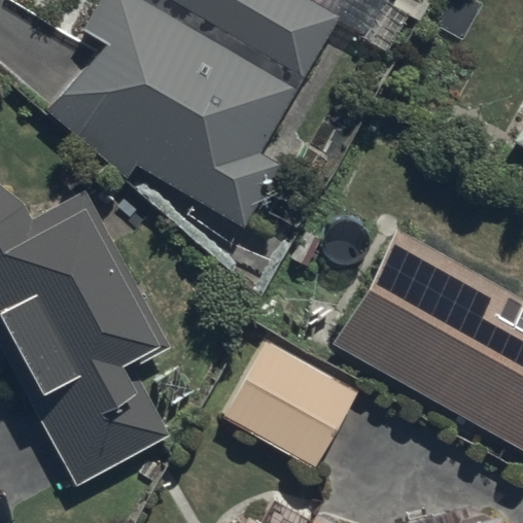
[(98,0),(81,26),(104,41),(50,116),(129,177),(139,164),(247,229),(282,163),(266,154),(339,16),(311,0),(98,0)]
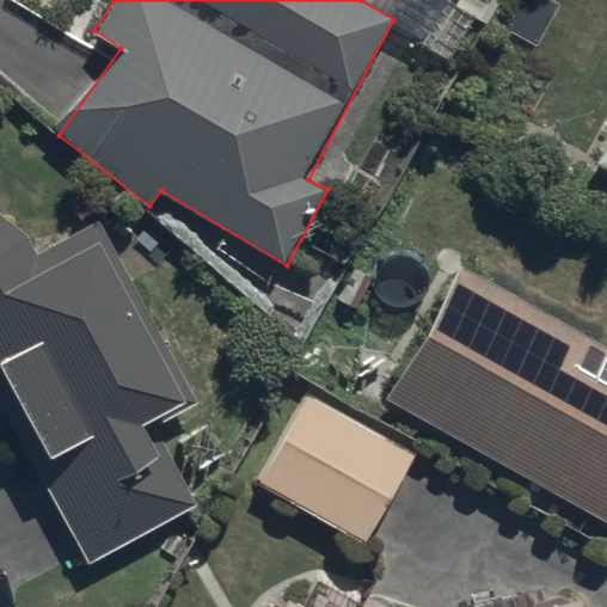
[(606,142),(594,166),(606,172),(606,198),(599,214),(606,219),(606,142)]
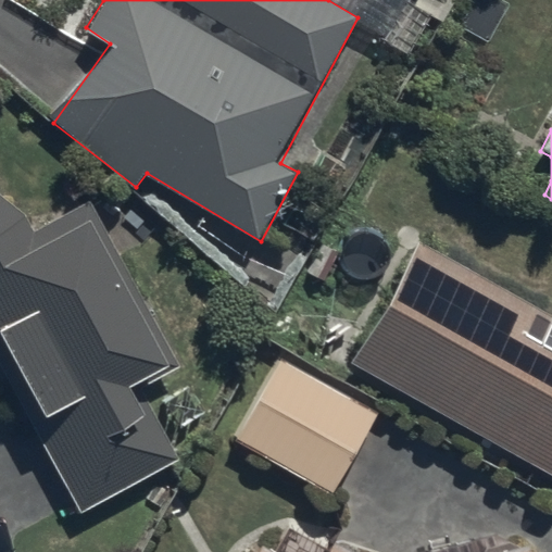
[(0,360),(80,509),(182,459),(148,389),(184,371),(98,199),(36,230),(28,215),(2,192),(0,191),(0,360)]
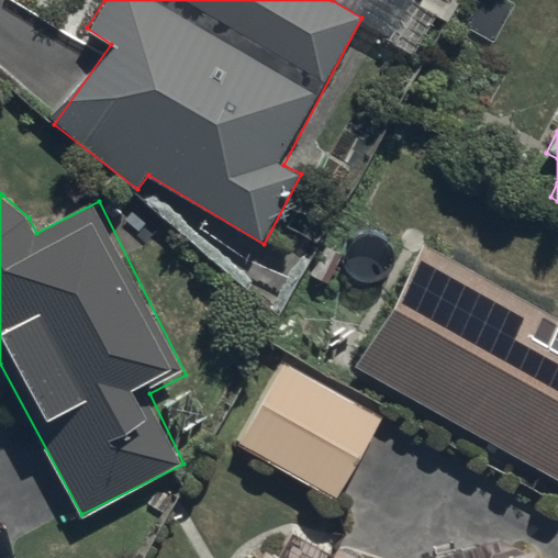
[(557,317),(422,241),(355,367),(557,482),(557,317)]
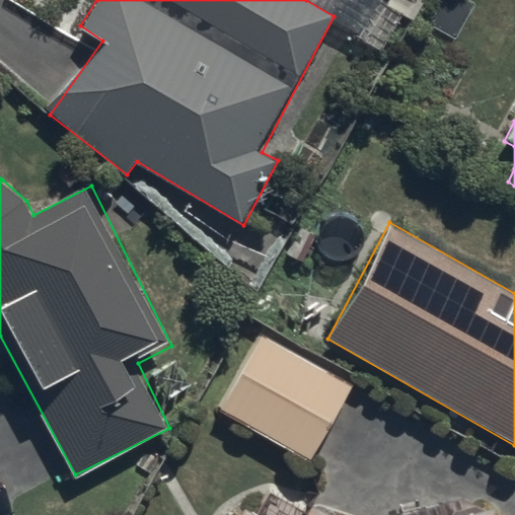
[(352,387),(261,336),(221,409),(312,458),(352,387)]
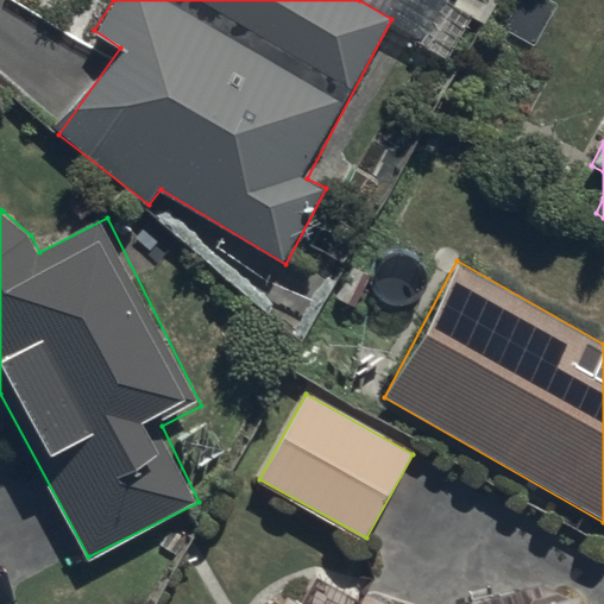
[(576,603),(574,598),(555,603),(384,603),(366,593),(360,603),(287,603),(282,601),(280,603),(576,603)]
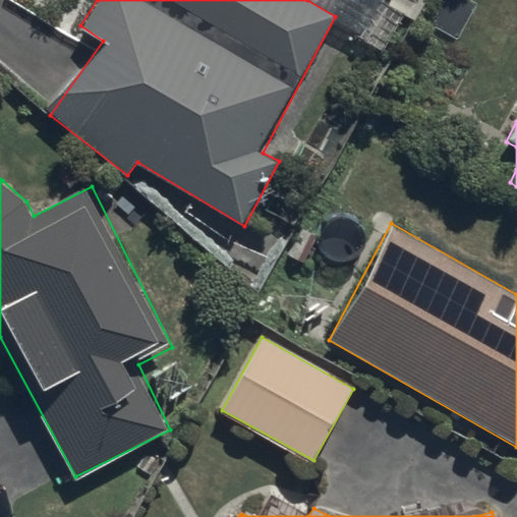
All buildings are outlined.
